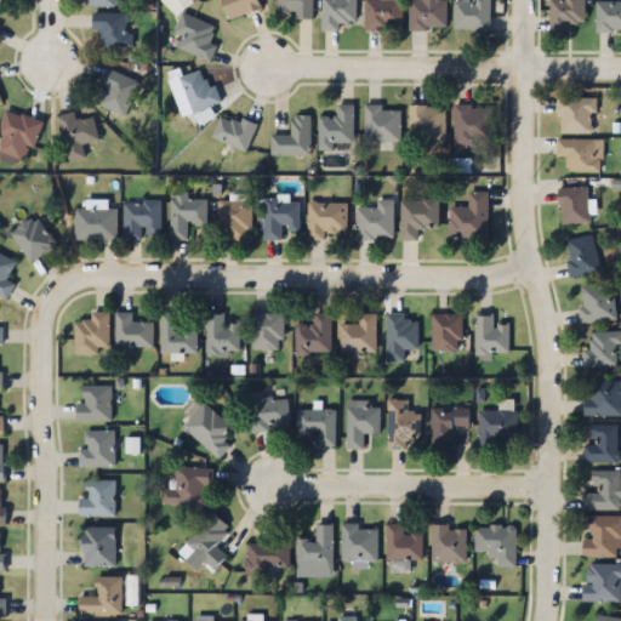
[(221,0),(226,18),(258,10),(255,0),(221,0)]
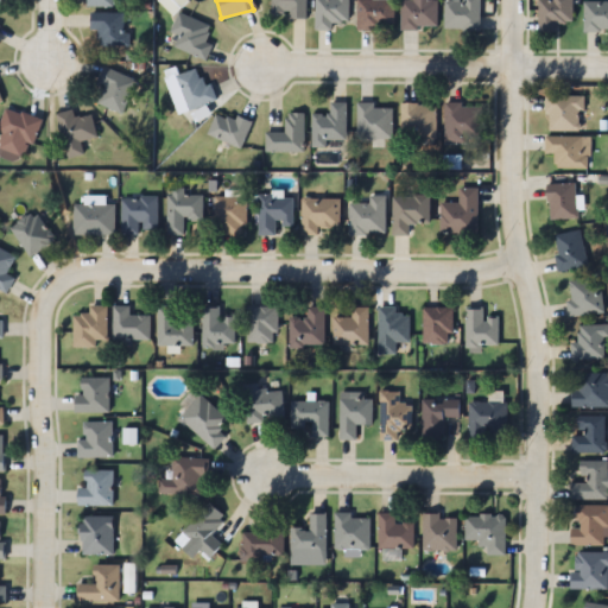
[(289,18),(305,18),(305,0),(272,0),(272,12),(289,12),(289,18)]
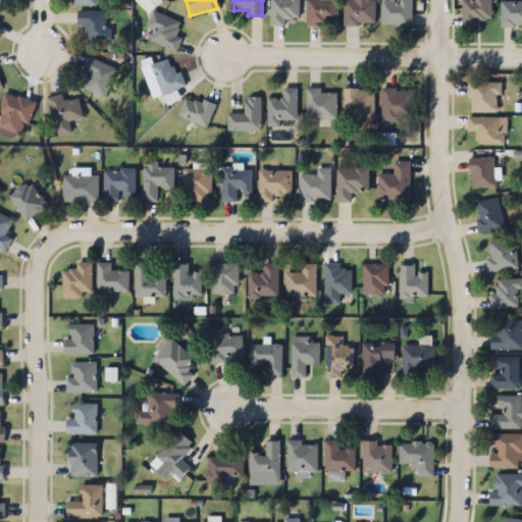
[(299,0),(270,0),(270,22),(299,22),(299,0)]
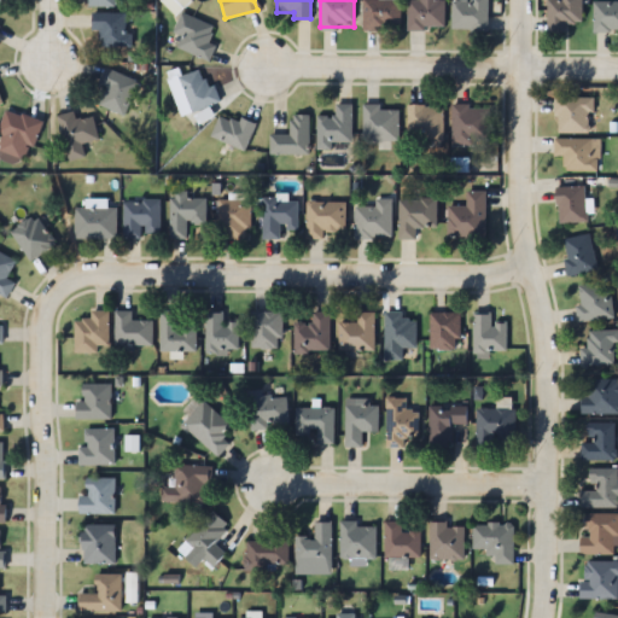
[(362,0),(362,29),(400,29),(400,0),(362,0)]
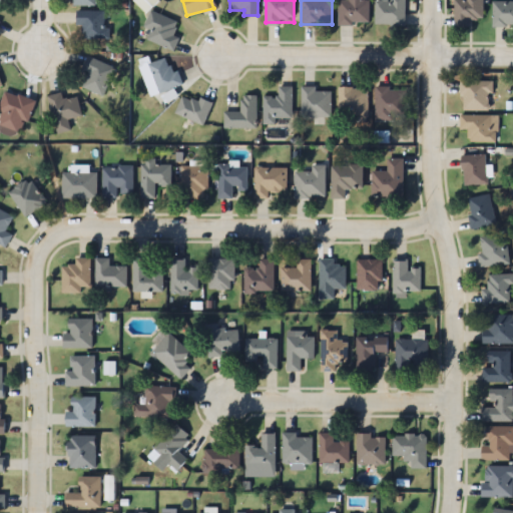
[(338,0),(338,23),(367,23),(367,0),(338,0)]
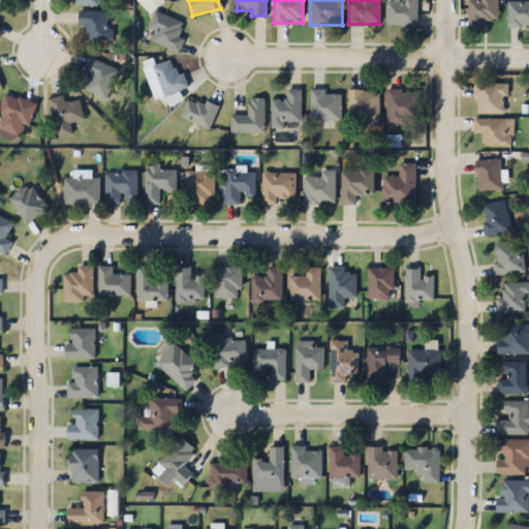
[(385,0),(385,26),(416,26),(416,0),(385,0)]
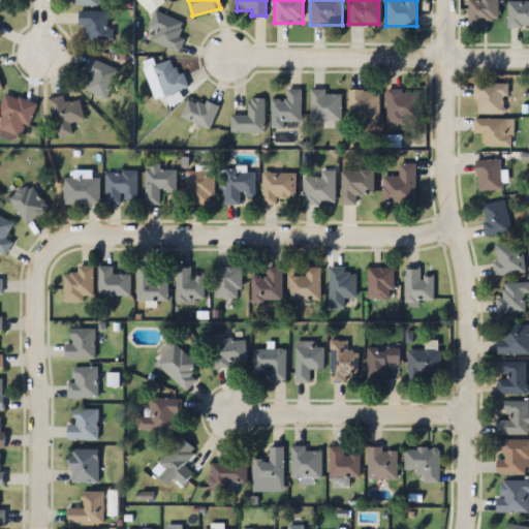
[(497,0),(467,0),(467,28),(484,28),(484,20),(497,20),(497,0)]
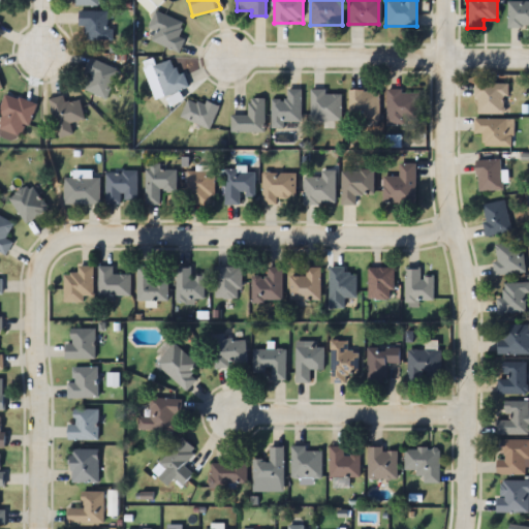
[(528,1),(507,1),(507,26),(528,26),(528,1)]
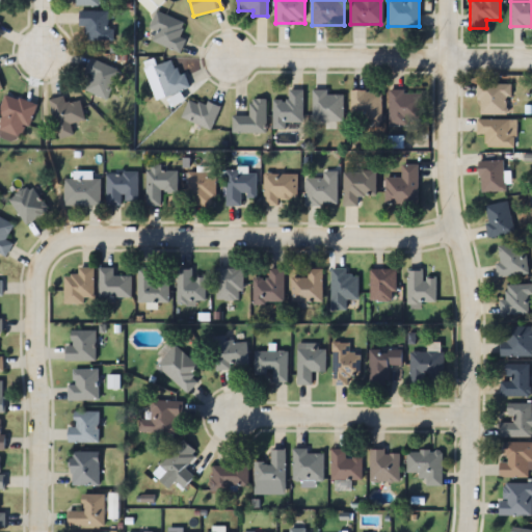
[(86,40),(110,40),(110,10),(79,10),(79,26),(86,26),(86,40)]
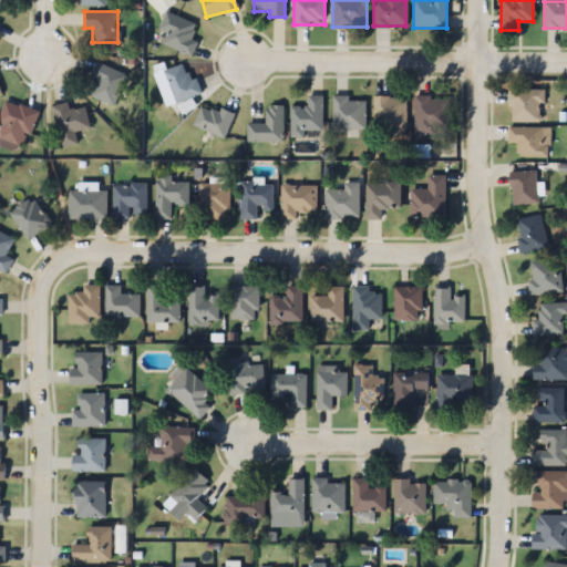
[(162,43),(193,55),(198,42),(191,39),(197,23),(166,11),(158,29),(166,32),(162,43)]
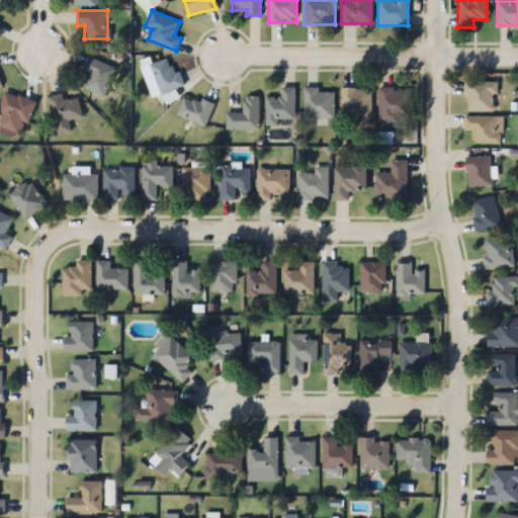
[(83,70),(90,73),(84,88),(105,96),(115,68),(88,57),(83,70)]
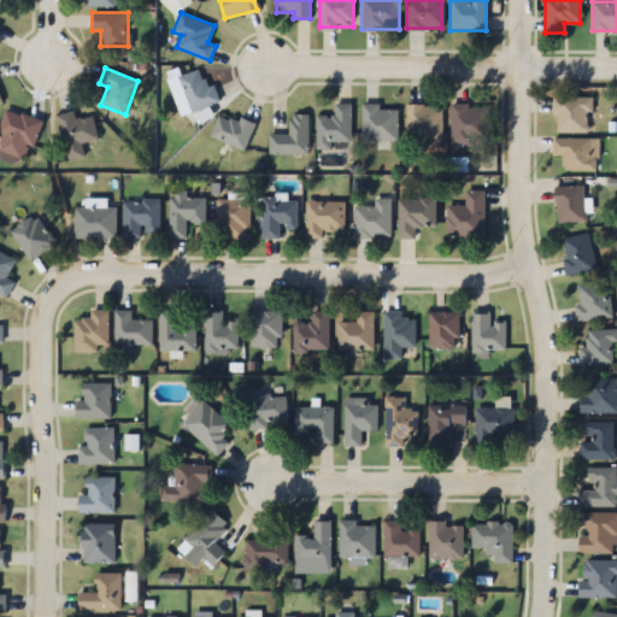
[(192,113),(221,99),(213,86),(209,89),(199,69),(176,80),(192,113)]
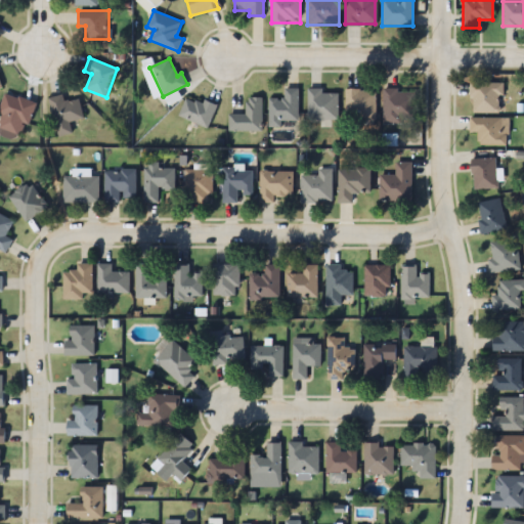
[(501,83),(471,83),(471,113),(501,113),(501,83)]
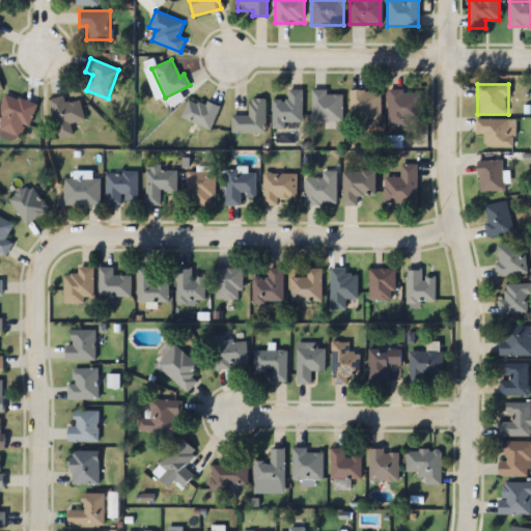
[(273,124),(303,124),(303,89),(288,89),(288,100),(273,100),(273,124)]
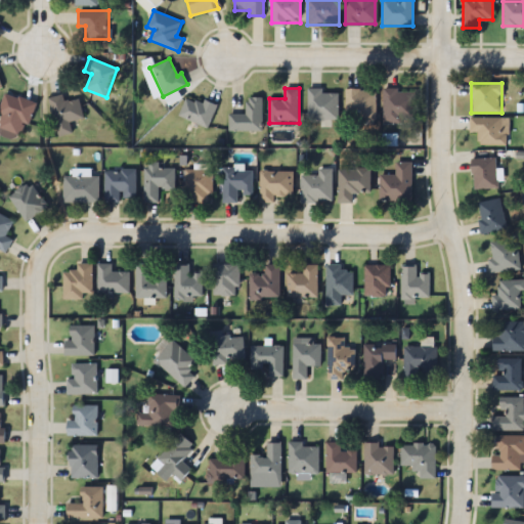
[(376,89),(346,89),(346,119),(376,120),(376,89)]
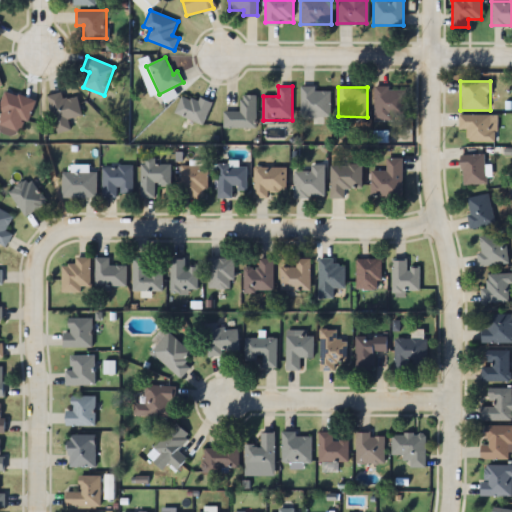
[(375,87),(375,120),(405,120),(405,87),(375,87)]
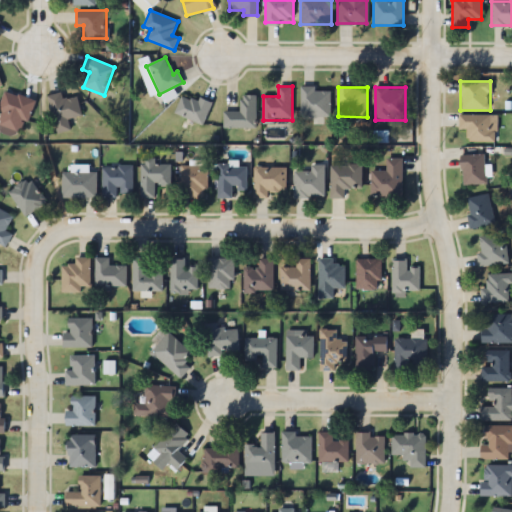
[(29,121),(35,101),(7,91),(0,113),(0,131),(18,137),(23,120),(29,121)]
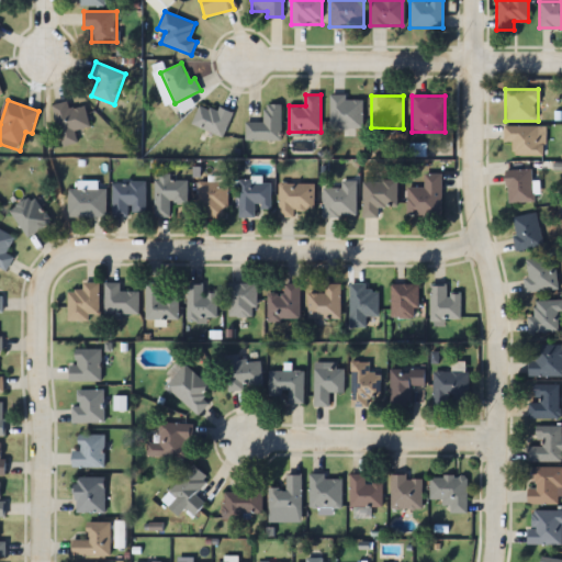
[(86,105),(70,109),(69,101),(53,104),(62,146),(78,143),(76,131),(90,127),(86,105)]
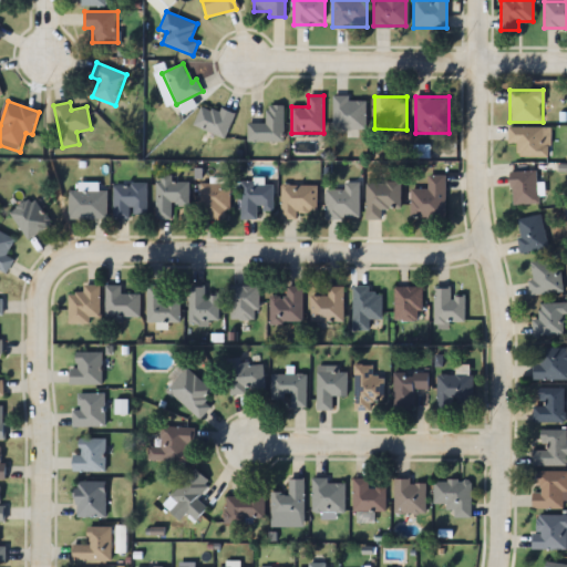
[(236,113),(223,107),(219,113),(203,105),(194,124),(224,138),(236,113)]
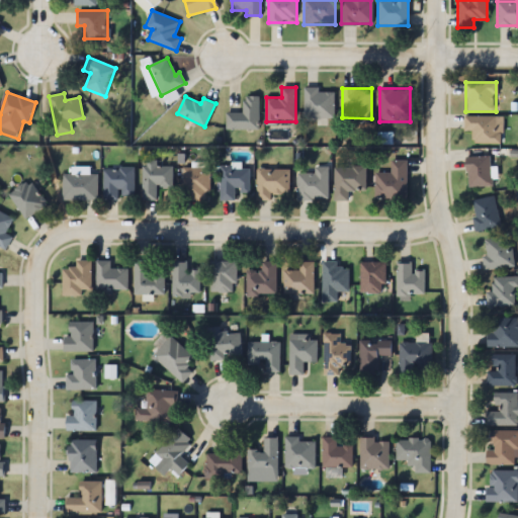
[(259,130),(259,96),(244,96),(244,112),(227,112),(227,130),(259,130)]
